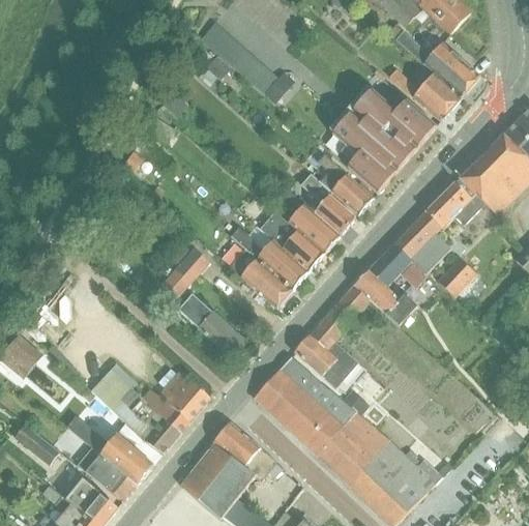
[(333,0),(331,2),(346,16),(356,6),(349,0),(333,0)]
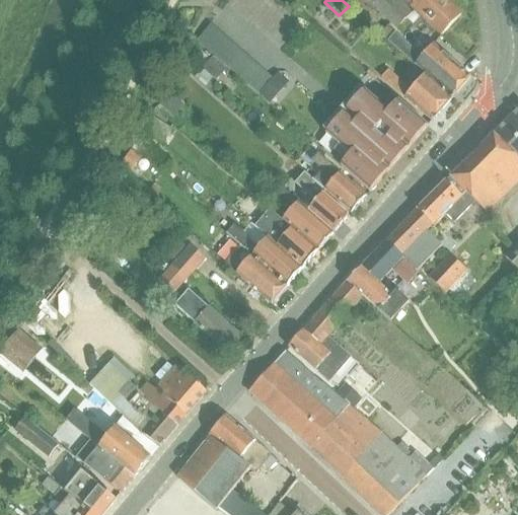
[(369,0),(395,25),(410,11),(398,0),(369,0)]
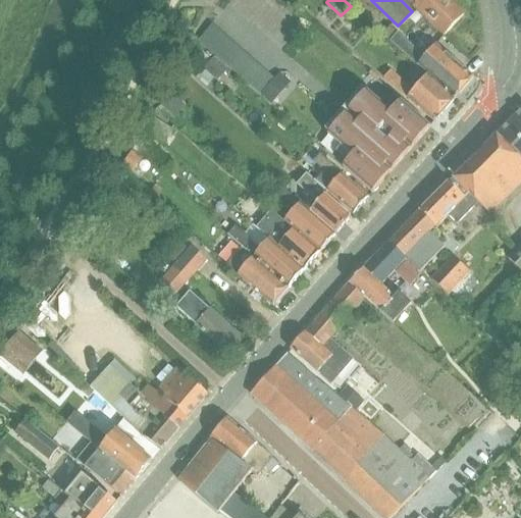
[(412,0),(411,1),(443,32),(462,12),(449,0),(412,0)]
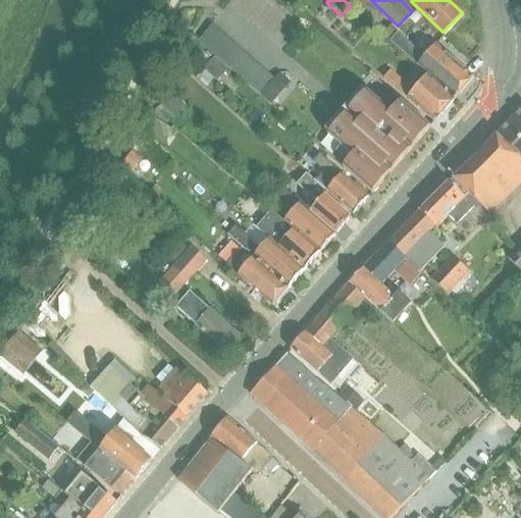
[(208,21),(194,39),(256,91),(270,73),(208,21)]
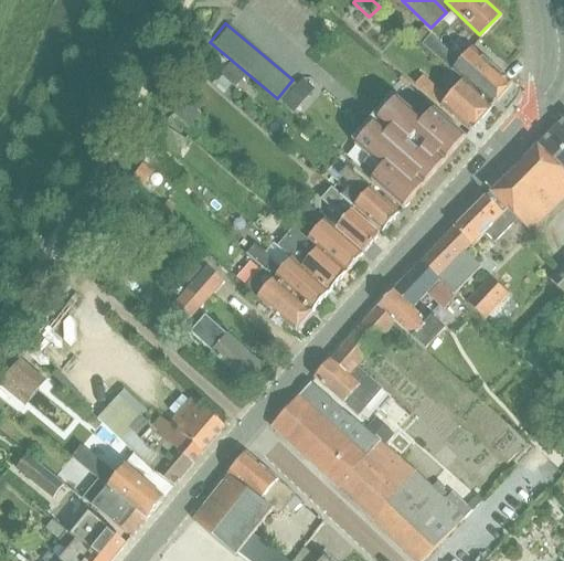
[(461,78),(491,102),(510,81),(469,44),(457,57),(419,24),(412,33),(461,78)]
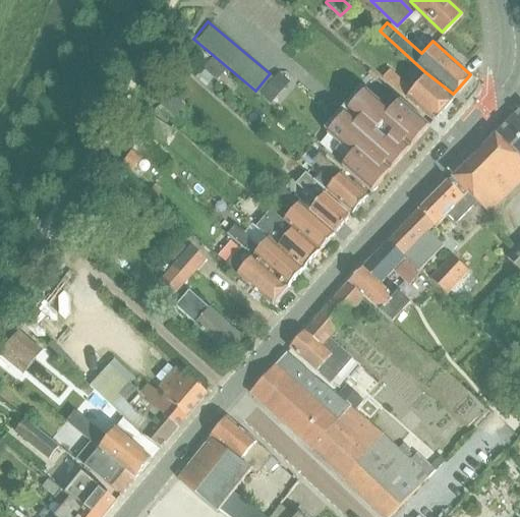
[(212,55),(201,68),(215,79),(226,67),(212,55)]
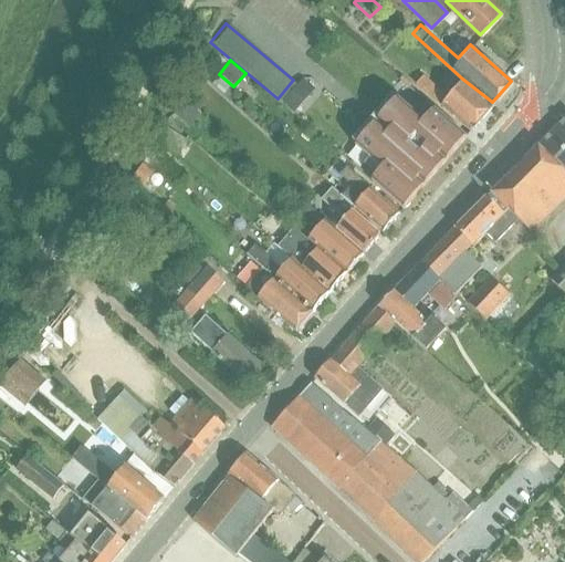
[(492,102),(462,79),(447,96),(421,73),(415,80),(469,128),(492,102)]
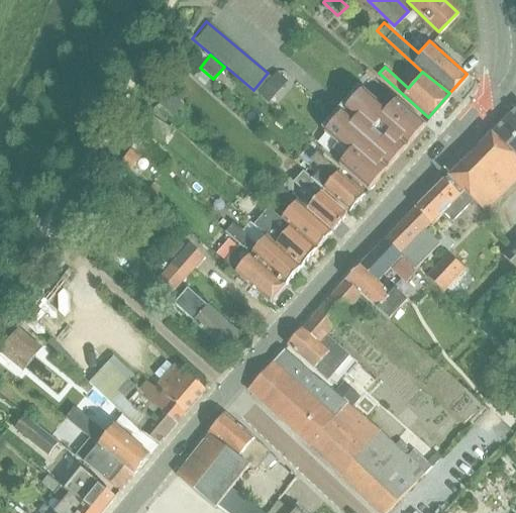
[(274,68),(254,91),(265,100),(285,77),(274,68)]
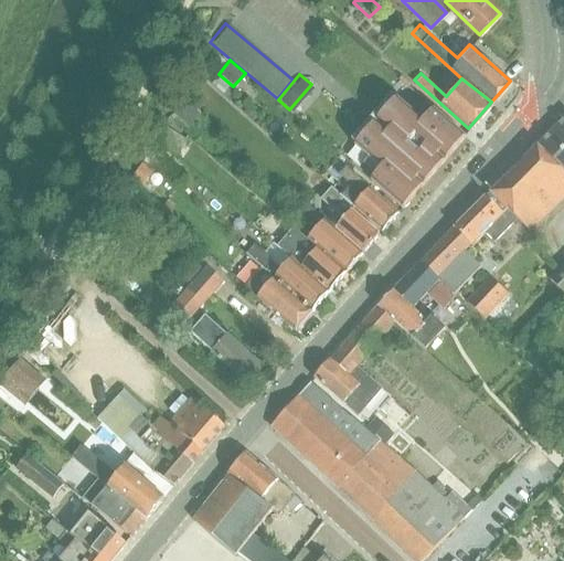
[(401,204),(463,131),(431,104),(421,116),(393,94),(352,143),(379,165),(369,177),(401,204)]
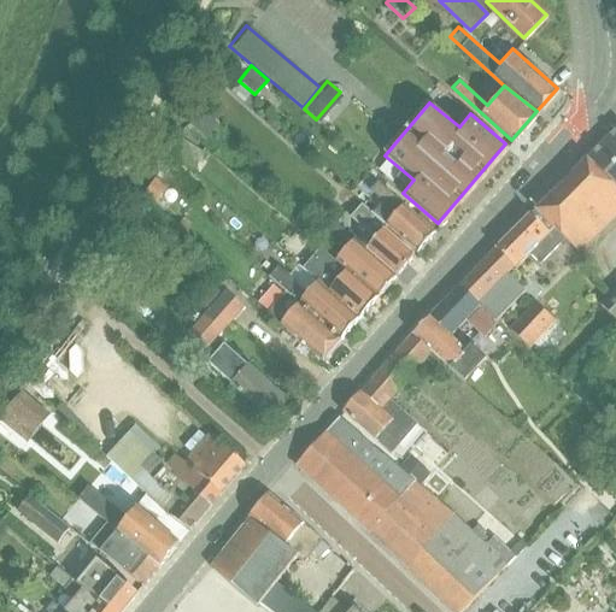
[(201,106),(189,123),(205,136),(218,119),(201,106)]
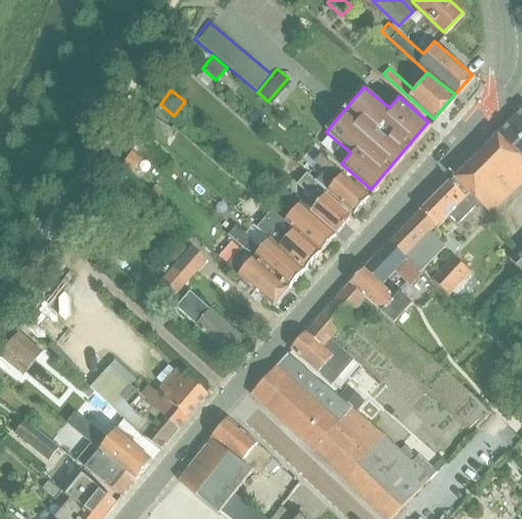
[(521,105),(496,132),(521,156),(521,105)]
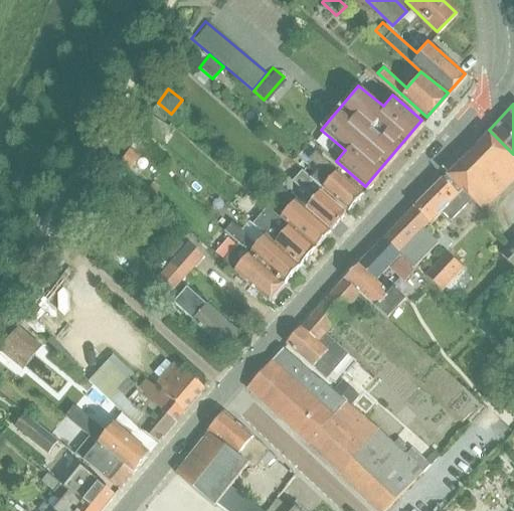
[(160,138),(167,125),(149,115),(142,128),(160,138)]
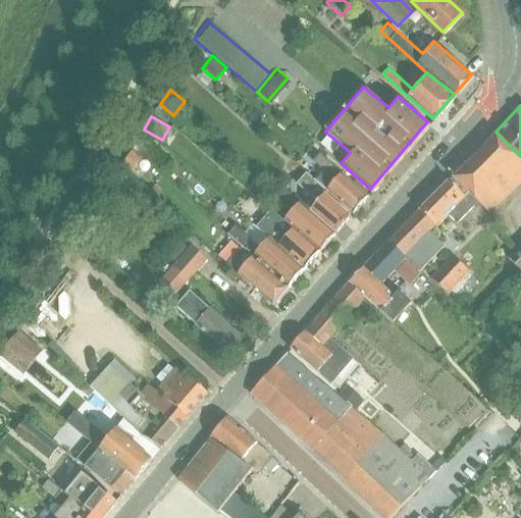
[(520,156),(496,132),(453,174),(469,190),(478,199),(489,210),(520,178),(520,156)]
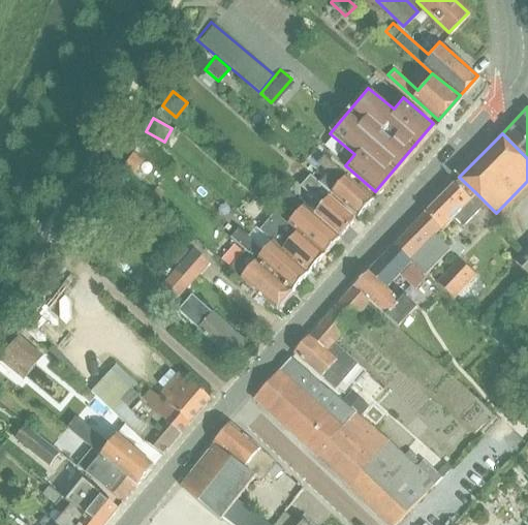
[(155,165),(163,155),(142,139),(133,149),(155,165)]
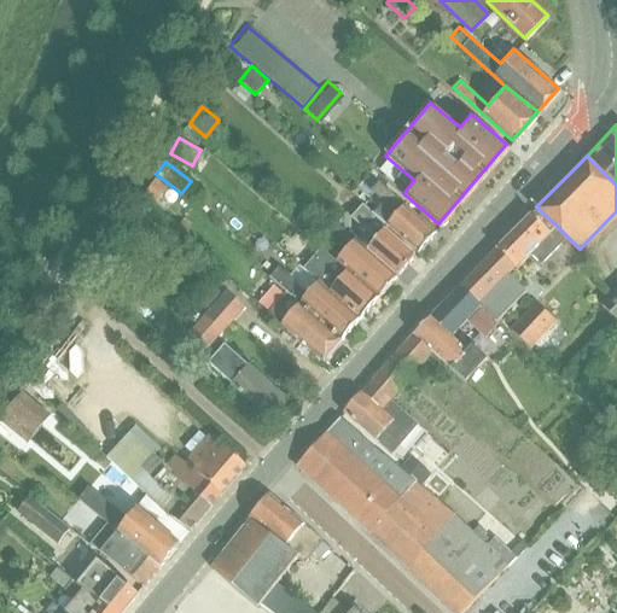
[(152,179),(143,192),(156,203),(167,188),(152,179)]
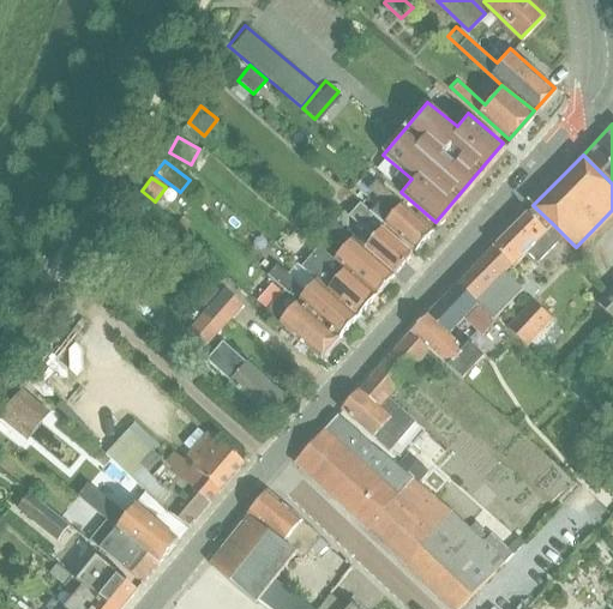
[(373,178),(366,186),(378,196),(392,207),(383,219),(384,221),(414,247),(431,227),(373,178)]
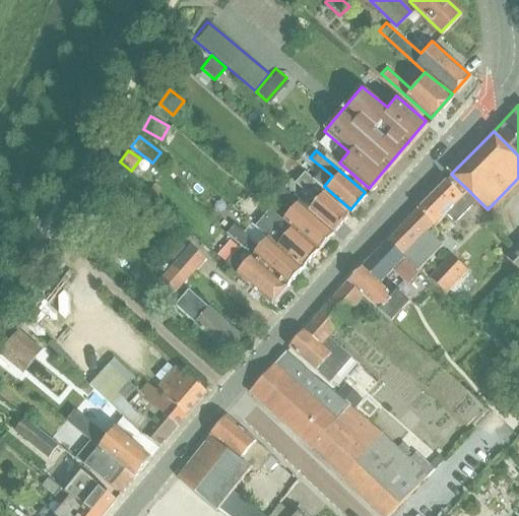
[(277,155),(272,163),(277,168),(283,160),(277,155)]
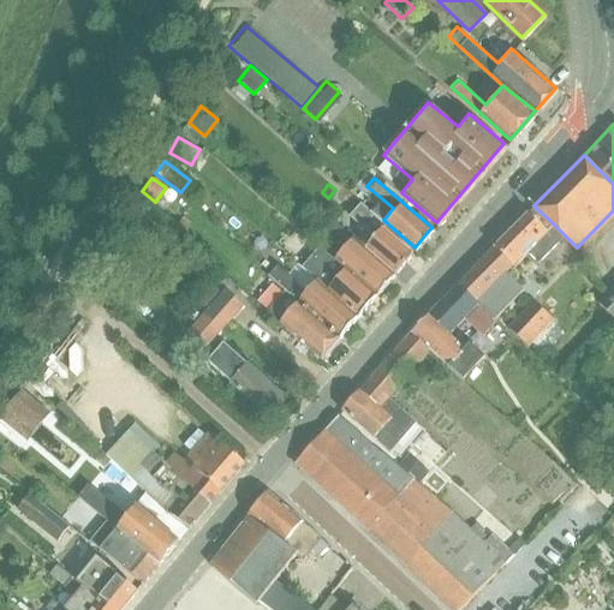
[(382,221),(368,209),(358,201),(346,214),(373,235),(363,246),(393,271),(411,251),(381,225),(385,221),(383,220),(382,221)]
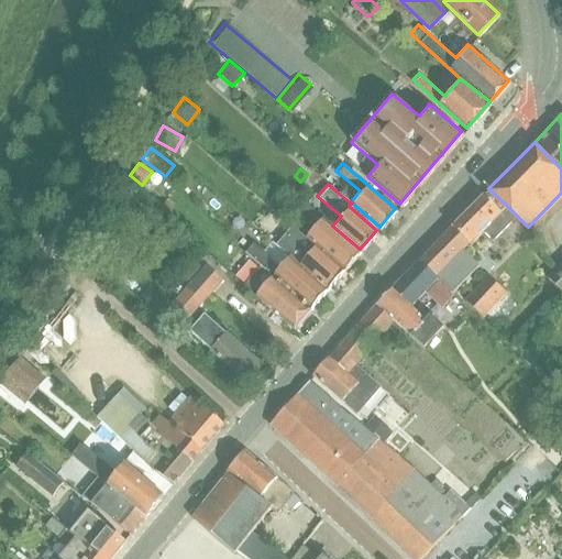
[(516,215),(506,205),(502,209),(483,192),(452,225),(469,241),(470,242),(484,228),(494,238),(516,215)]
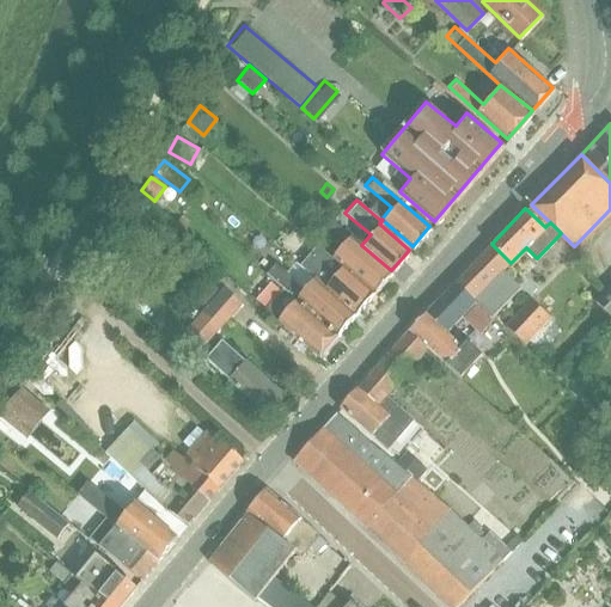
[(361,245),(335,222),(330,218),(318,232),(322,234),(325,231),(342,244),(331,256),(342,265),(373,292),(391,270),(361,245)]
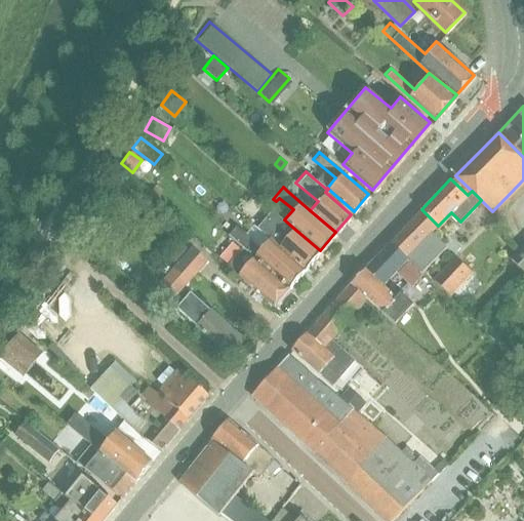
[(271,208),(259,222),(256,226),(269,237),(305,268),(320,250),(293,228),(284,219),(271,208)]
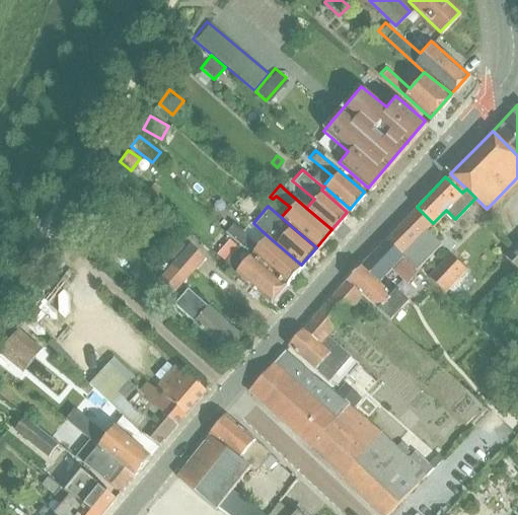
[(417,207),(386,237),(402,253),(417,267),(441,241),(427,227),(432,222),(417,207)]
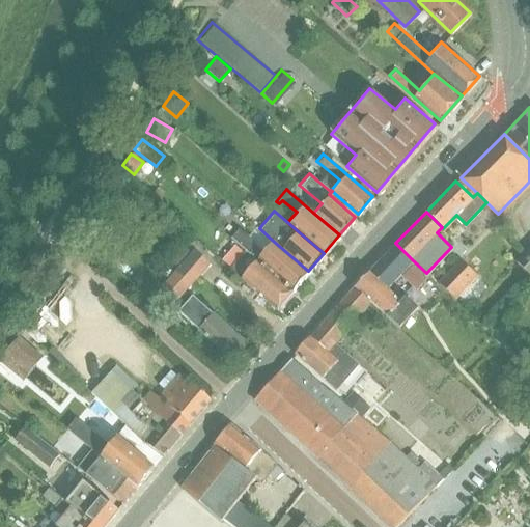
[(239,227),(231,236),(244,247),(293,288),(308,271),(272,240),(263,249),(239,227)]
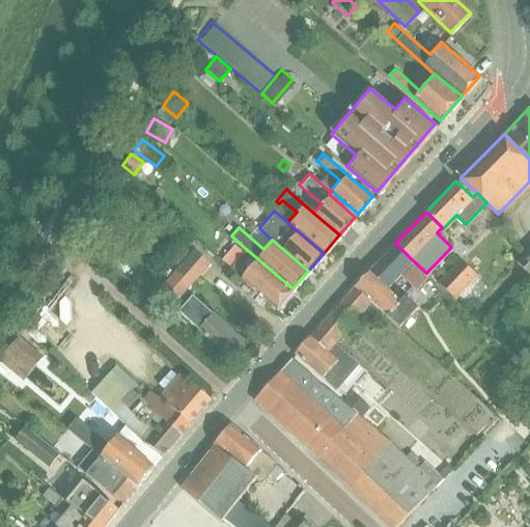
[(395,243),(355,284),(371,300),(399,326),(418,305),(405,294),(400,299),(387,285),(405,267),(412,259),(395,243)]
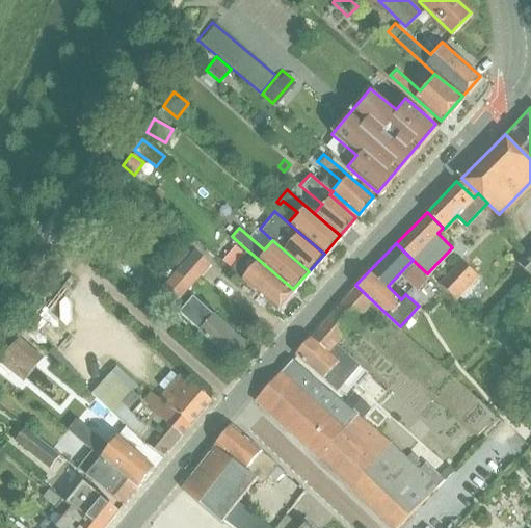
[(530,271),(530,246),(518,260),(530,271)]
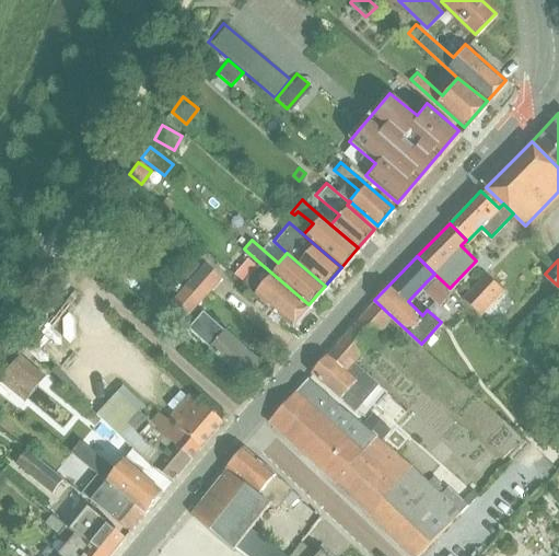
[(257,261),(252,267),(241,280),(292,324),(309,304),(257,261)]
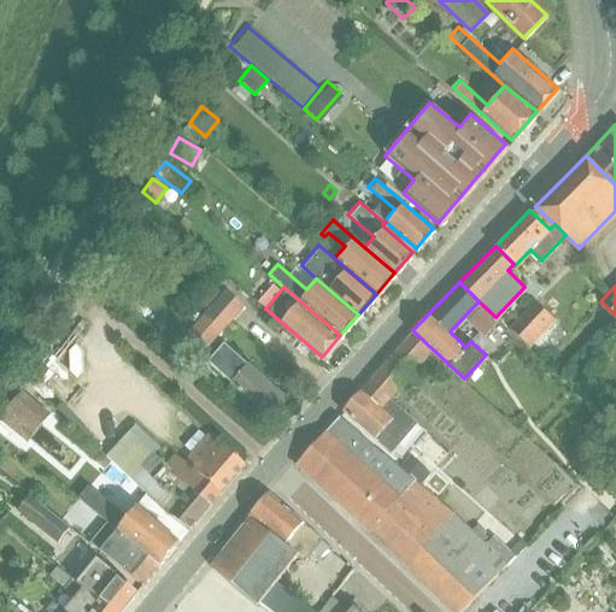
[(226,288),(212,304),(229,319),(244,302),(226,288)]
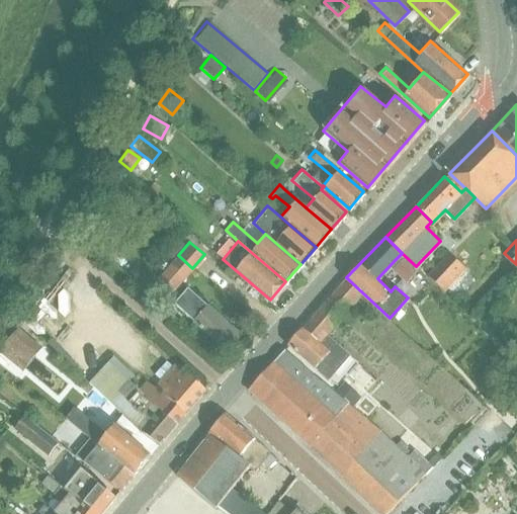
[(443,288),(464,265),(448,250),(426,272),(443,288)]
